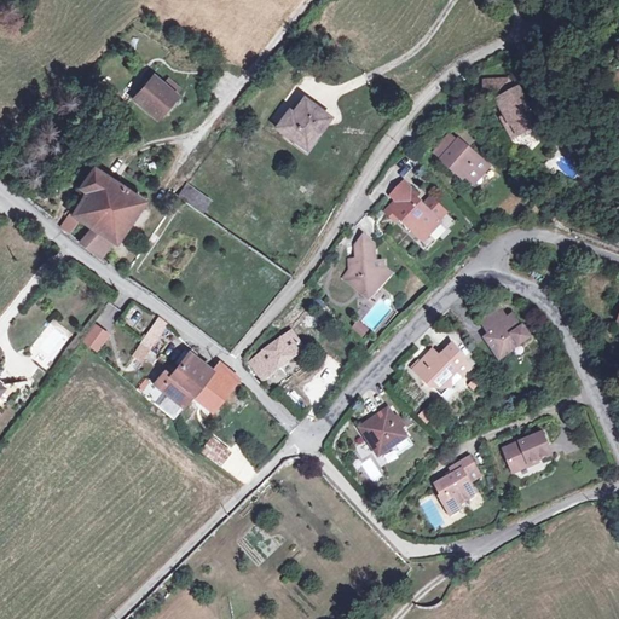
[(158,81),(152,90),(142,105),(165,125),(179,103),(187,91),(174,81),(169,88),(158,81)]
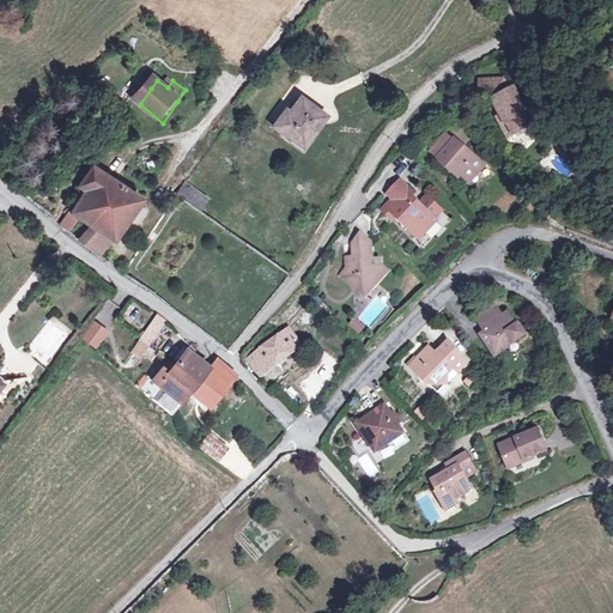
[(492,109),(490,111),(499,125),(507,135),(501,140),(503,145),(505,150),(521,141),(530,150),(539,140),(533,134),(525,121),(523,122),(511,99),(508,102),(501,90),(477,91),(478,109),(491,108),(492,109)]
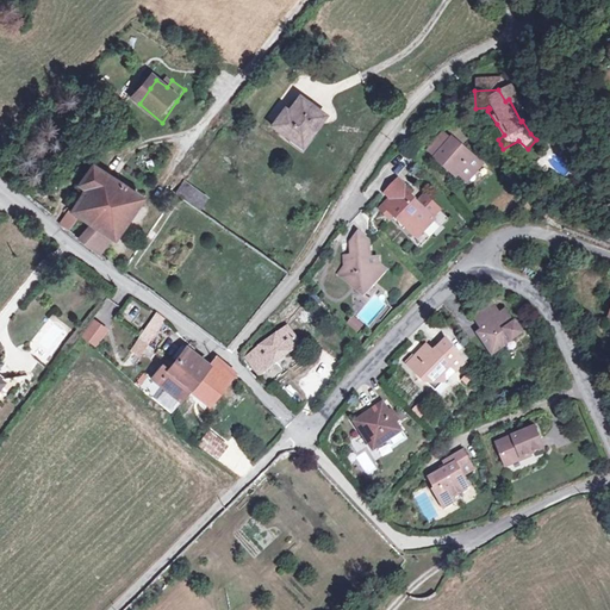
[(293,109),(290,105),(277,124),(300,139),(307,131),(313,135),(329,112),(303,94),(293,109)]
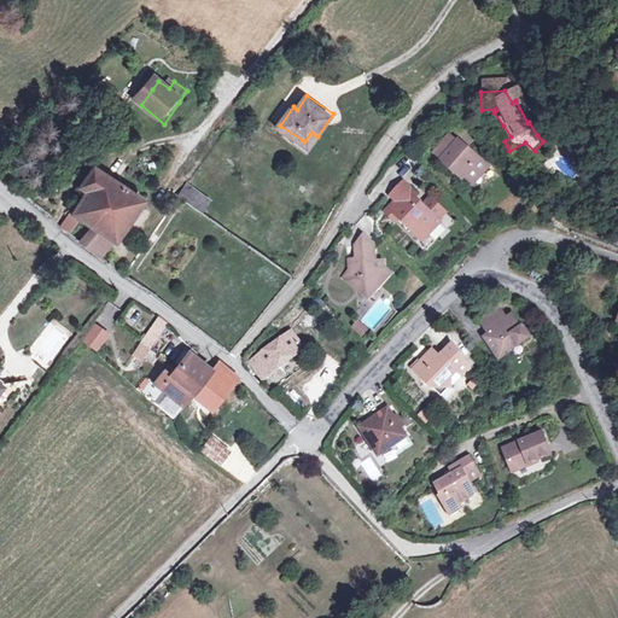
[(503,126),(497,129),(505,141),(511,136),(503,126)]
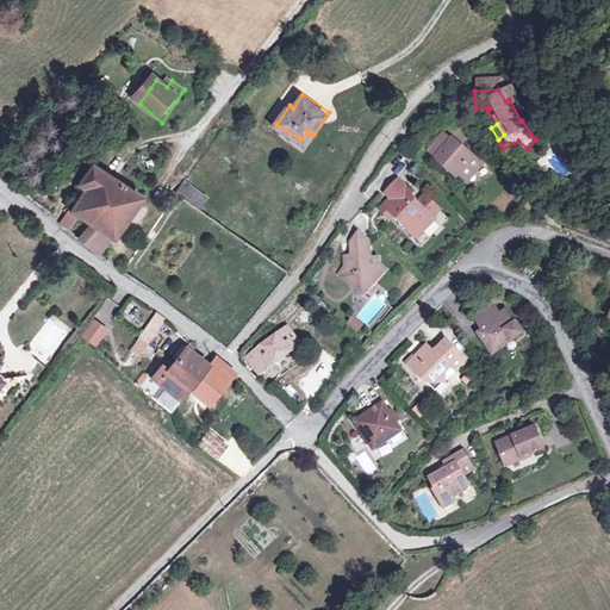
[(313,135),(307,131),(300,139),(307,144),(313,135)]
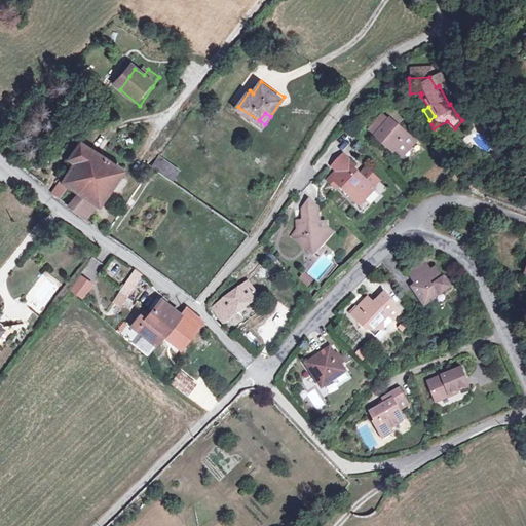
[(397,124),(389,116),(374,132),(381,139),(397,124)]
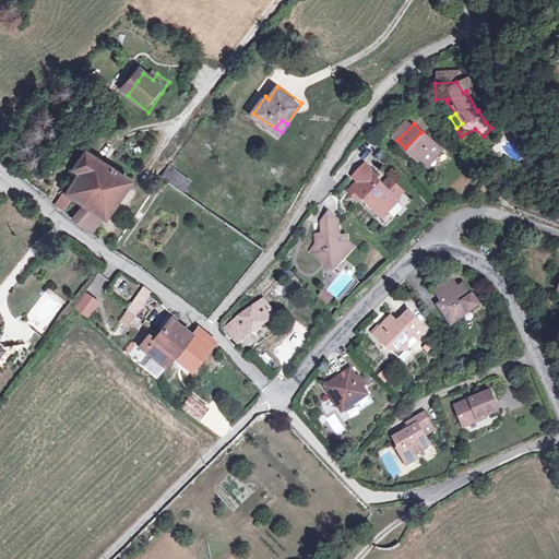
[(423,130),(421,132),(405,147),(404,149),(414,158),(417,156),(432,171),(448,156),(423,130)]
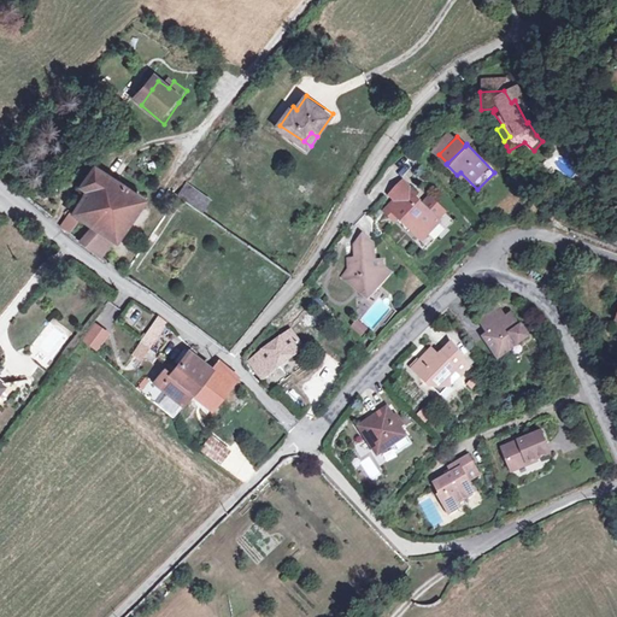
[(86,177),(94,183),(71,212),(68,210),(58,221),(70,231),(81,218),(90,224),(80,239),(99,254),(110,239),(116,244),(142,203),(135,197),(141,188),(125,176),(121,183),(95,166),(86,177)]
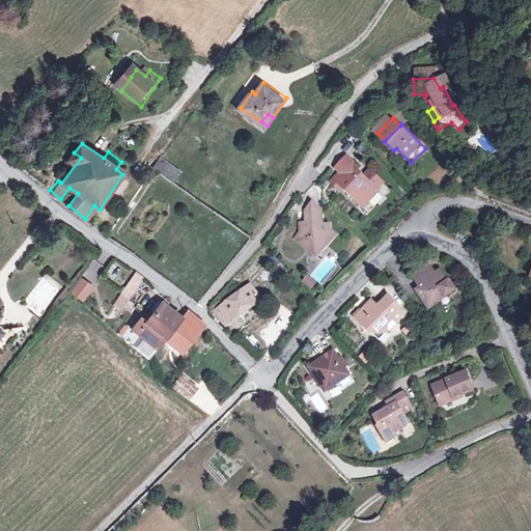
[(338,172),(329,180),(336,190),(339,187),(355,203),(360,198),(365,203),(375,195),(374,193),(382,187),(363,166),(358,171),(346,157),(334,168),(338,172)]
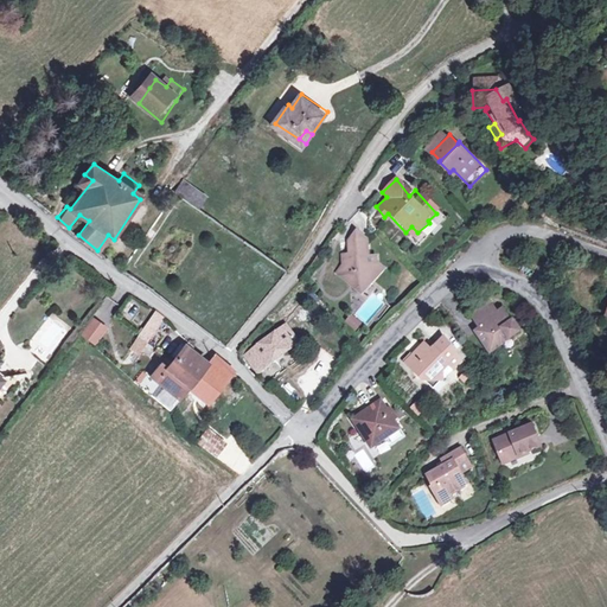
[(52,196),(39,186),(30,197),(43,206),(52,196)]
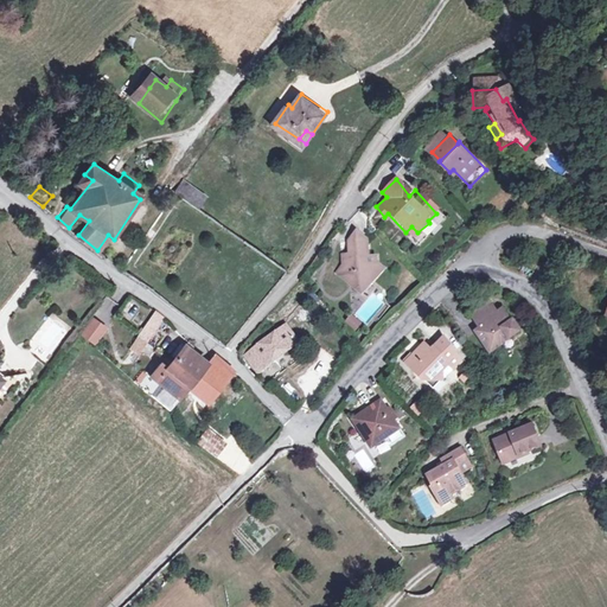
[(346,263),(339,264),(340,273),(337,279),(362,295),(371,283),(369,278),(376,276),(381,270),(374,266),(372,259),(364,260),(360,242),(343,244),(345,259),(346,263)]
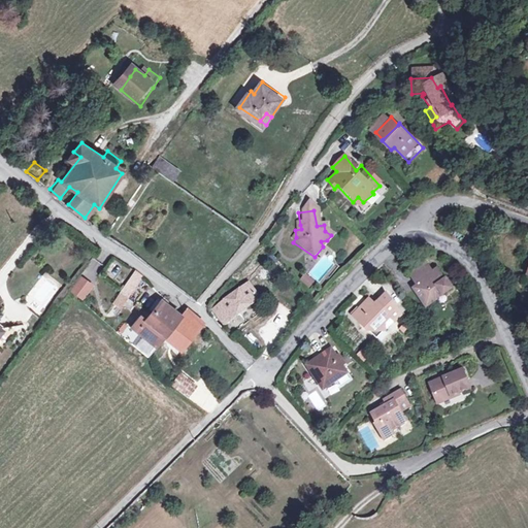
[(126,264),(116,256),(100,279),(111,287),(126,264)]
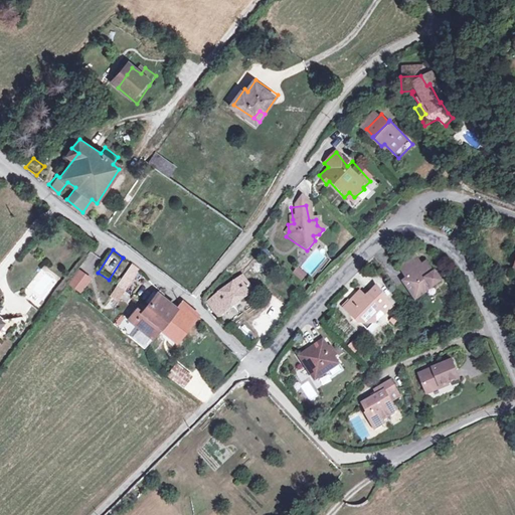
[(412,259),(398,270),(404,278),(400,281),(413,301),(441,282),(433,272),(430,275),(423,266),(419,269),(412,259)]
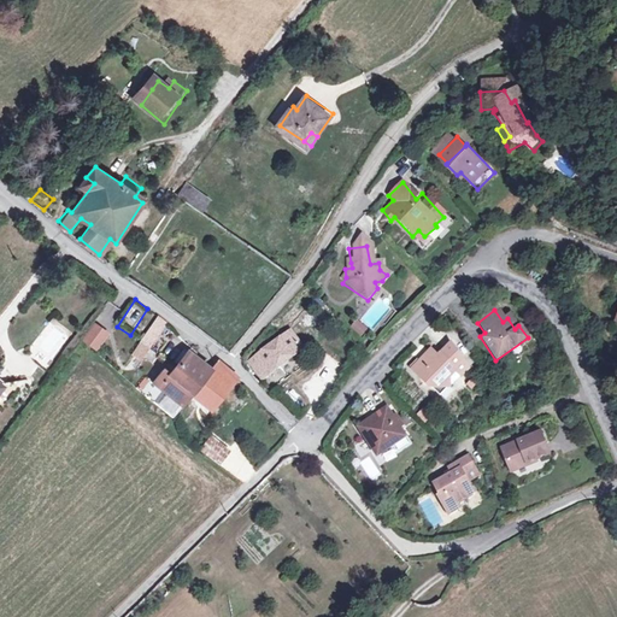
[(139,363),(166,322),(156,315),(128,354),(139,363)]
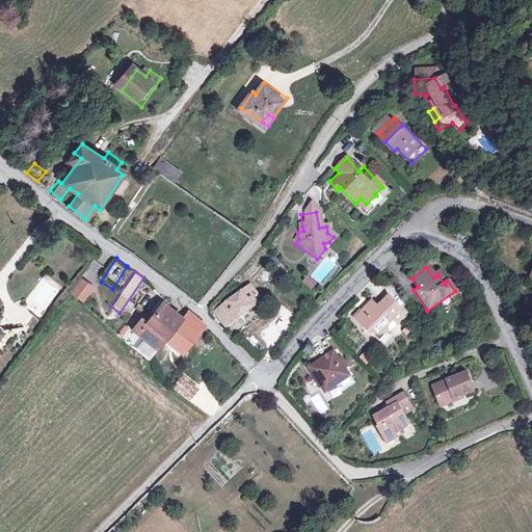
[(312,289),(317,283),(307,275),(301,282),(312,289)]
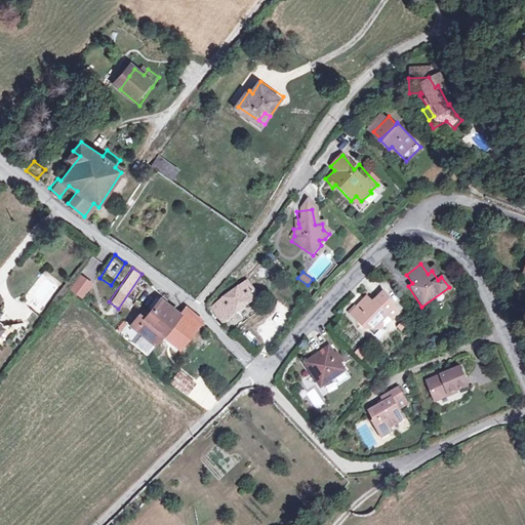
[(80,298),(92,283),(79,274),(68,289),(80,298)]
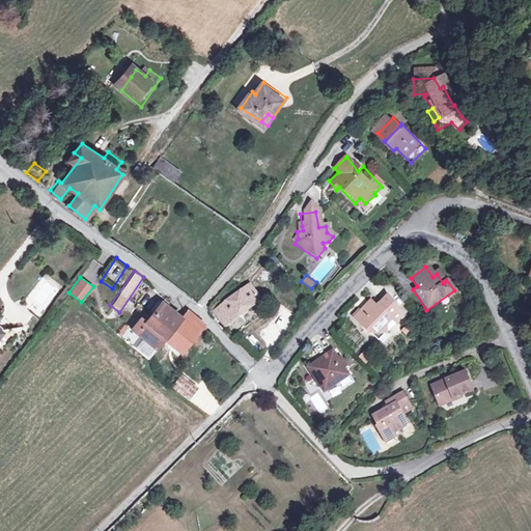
[(262,299),(251,282),(207,308),(215,314),(219,312),(222,316),(227,313),(230,318),(262,299)]
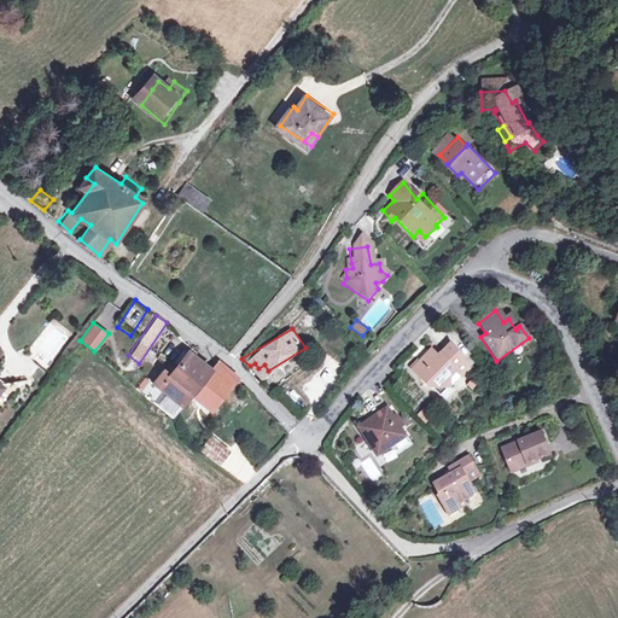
[(432,348),(407,368),(430,391),(442,380),(445,375),(454,371),(462,378),(470,368),(452,342),(438,354),(432,348)]
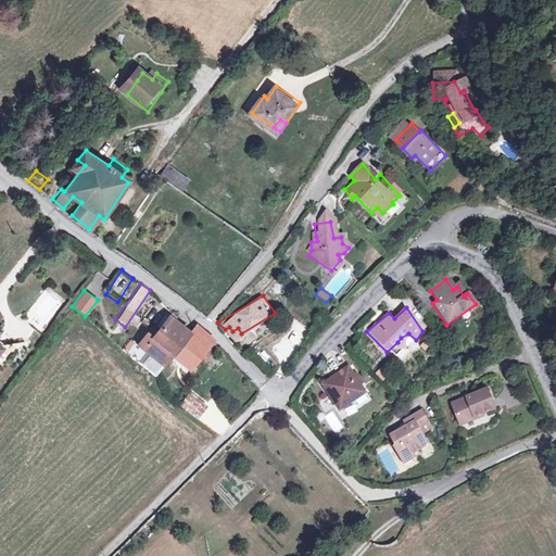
[(182,328),(163,313),(143,337),(138,332),(129,345),(155,366),(161,358),(182,328)]
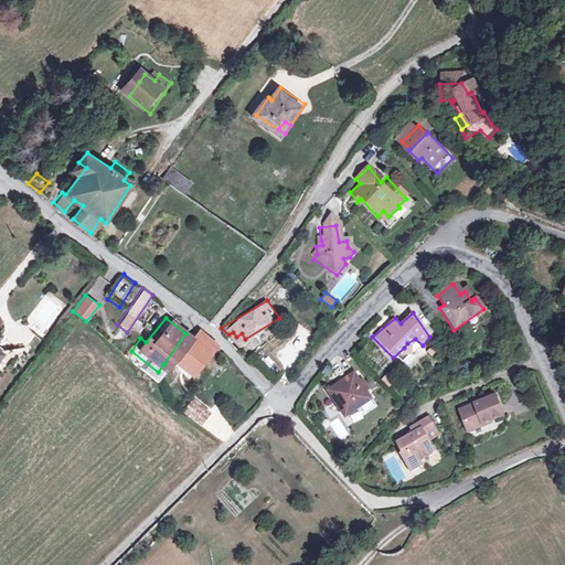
[(192,326),(185,333),(163,364),(173,372),(180,377),(212,347),(192,326)]
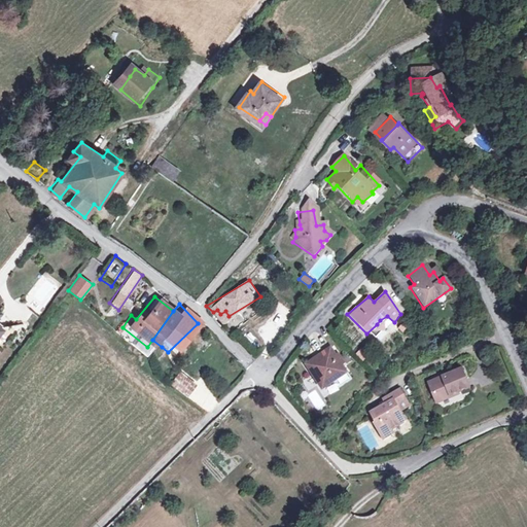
[(377,324),(366,334),(374,341),(386,327),(380,320),(377,324)]
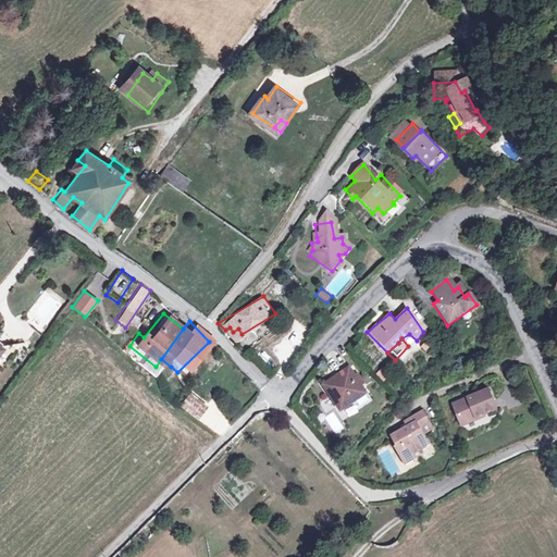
[(347,372),(320,387),(335,412),(362,397),(358,390),(360,388),(354,376),(350,378),(347,372)]
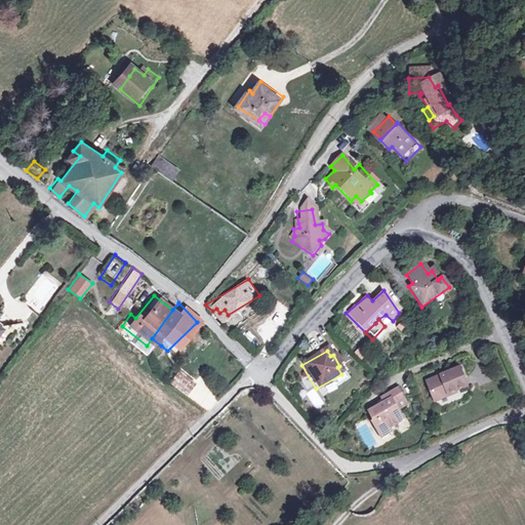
[(458,368),(427,380),(433,399),(449,393),(449,391),(465,385),(458,368)]
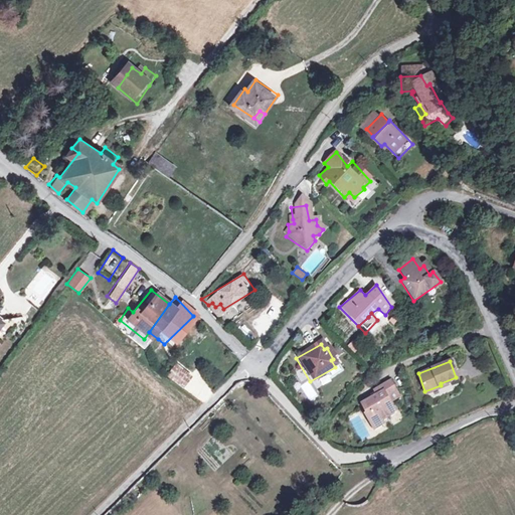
[(165,374),(181,388),(192,376),(175,362),(165,374)]
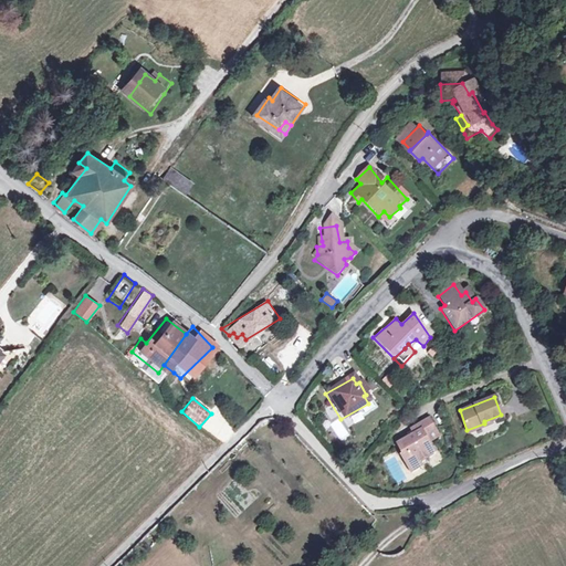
[(218,409),(212,416),(224,428),(231,421),(218,409)]
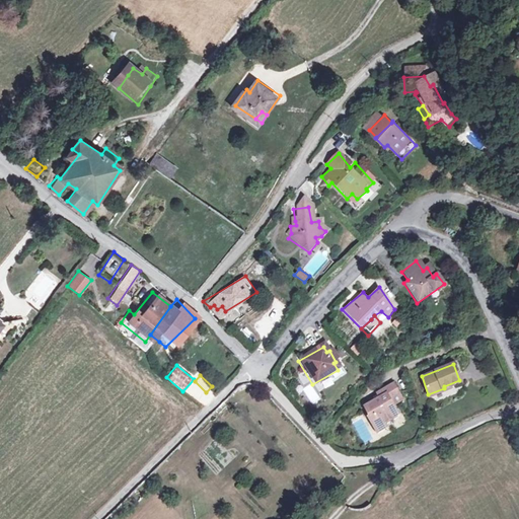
[(375,398),(359,403),(363,414),(362,414),(367,429),(378,424),(376,420),(383,417),(390,414),(387,404),(394,401),(389,386),(379,390),(382,399),(376,401),(375,398)]
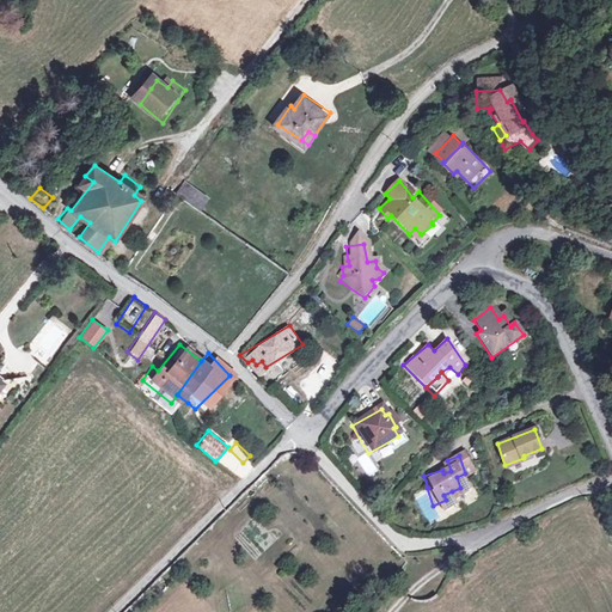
[(447,460),(440,464),(442,470),(444,473),(451,471),(447,460)]
